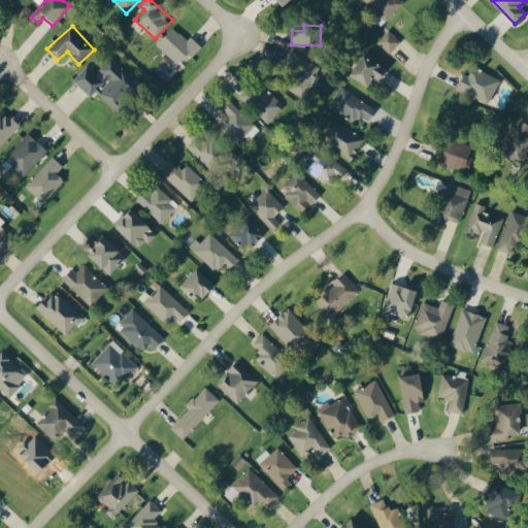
[(191,58),(201,46),(191,36),(187,40),(172,27),(157,44),(177,64),(187,54),(191,58)]
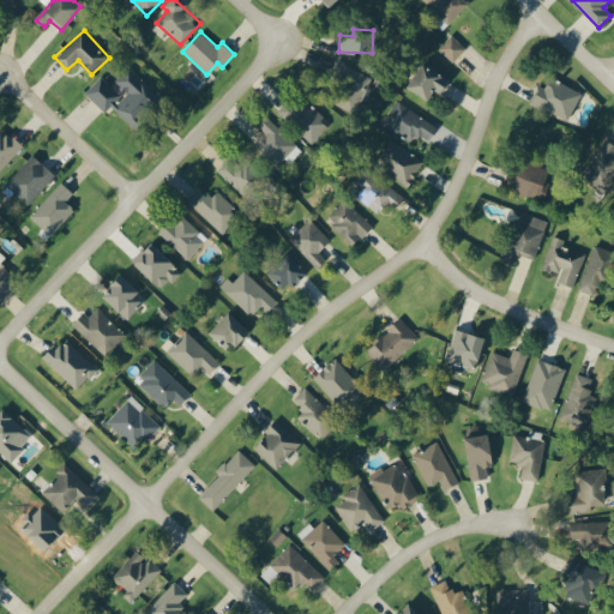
[(452,62),(465,48),(451,35),(438,48),(452,62)]
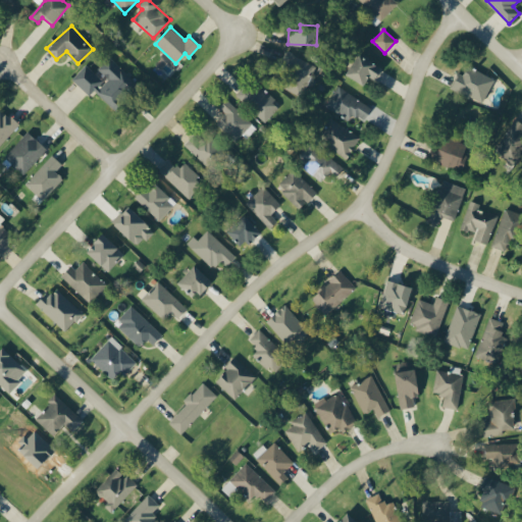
[(280,85),(300,96),(315,66),(288,51),(281,63),(290,68),(280,85)]
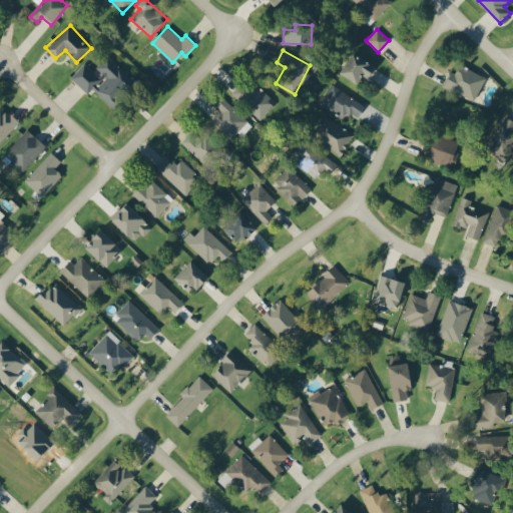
[(363,75),(368,78),(376,66),(353,51),(340,72),(358,83),(363,75)]
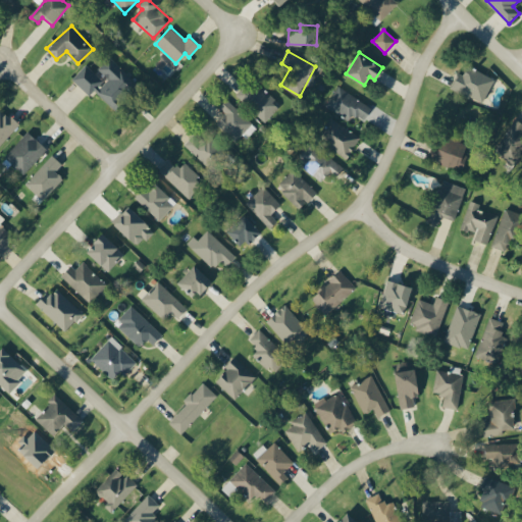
[(71,79),(89,95),(94,90),(115,110),(127,97),(123,94),(136,81),(109,56),(97,68),(108,79),(104,83),(86,64),(71,79)]
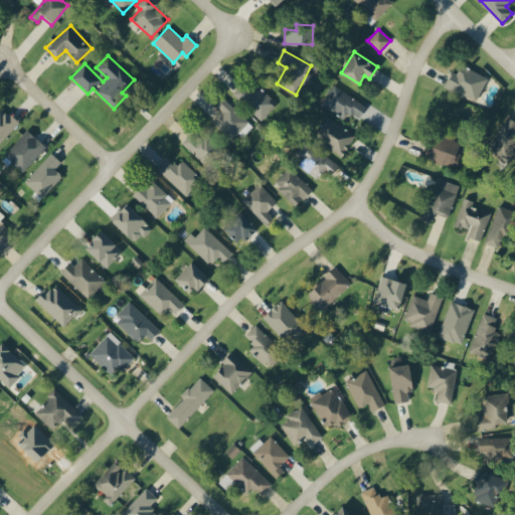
[(488,75),(461,65),(458,73),(451,70),(445,87),(478,100),(488,75)]
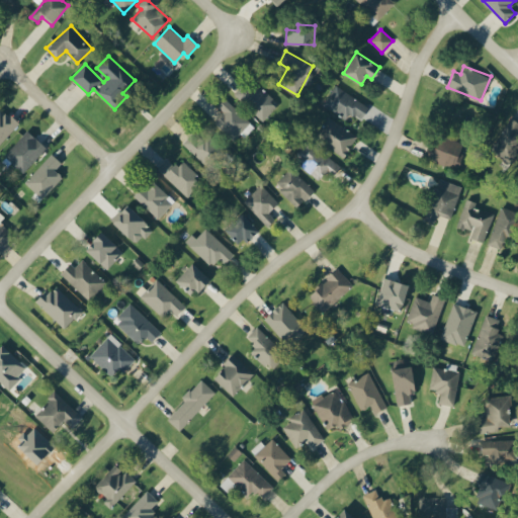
[(243,84),(234,95),(263,121),(278,103),(255,83),(249,90),(243,84)]
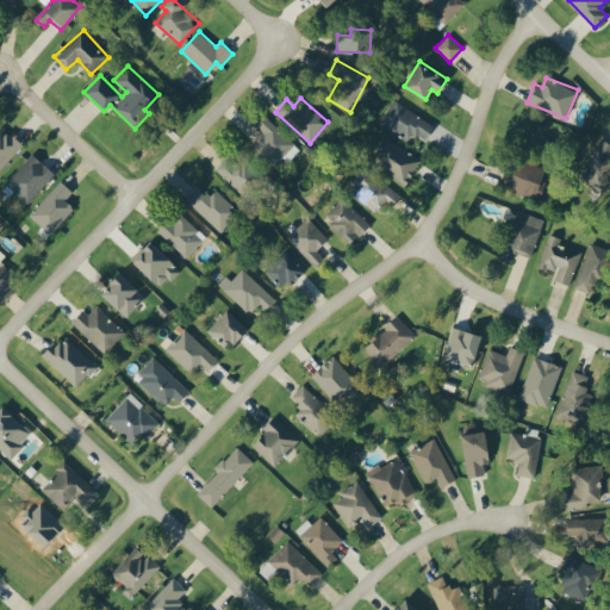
[(425,141),(435,124),(393,101),(381,125),(409,139),(411,134),(425,141)]
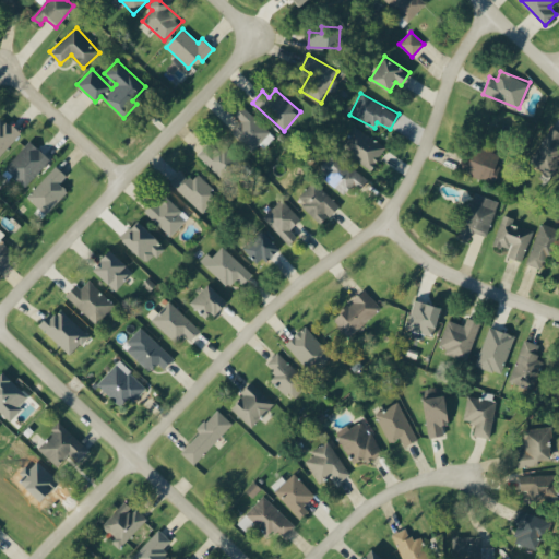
[(236,115),(242,121),(233,132),(252,151),(270,132),(242,106),(236,115)]
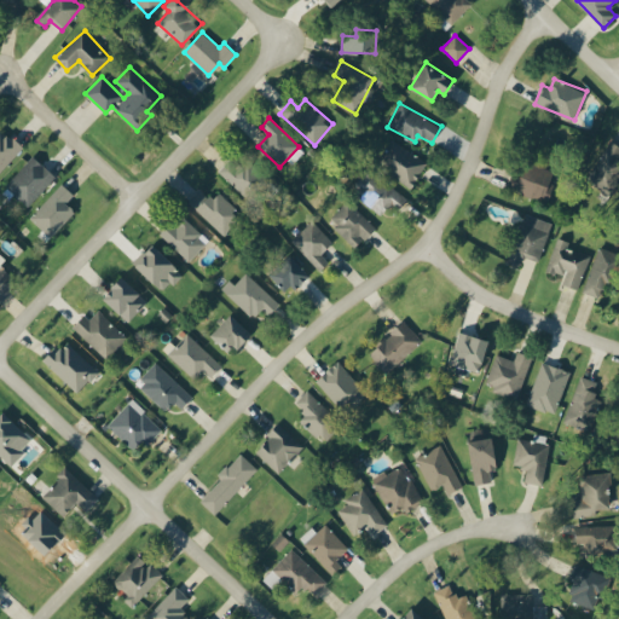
[(0,128),(0,172),(23,148),(1,127),(0,128)]
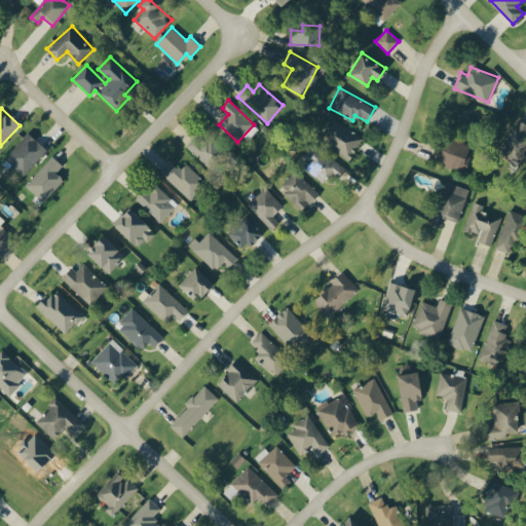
[(350,157),(363,138),(333,118),(321,138),(350,157)]
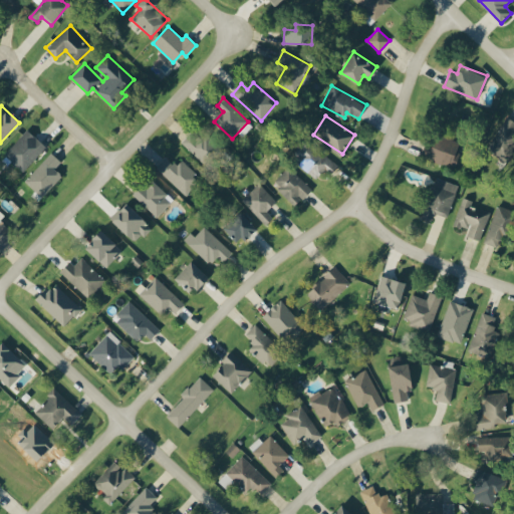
[(503,157),(513,130),(513,119),(505,116),(490,151),(503,157)]
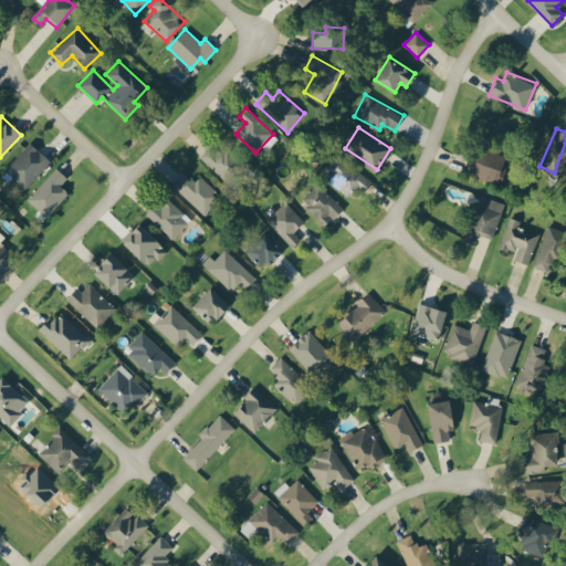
[(241,161),(217,138),(200,156),(223,179),(241,161)]
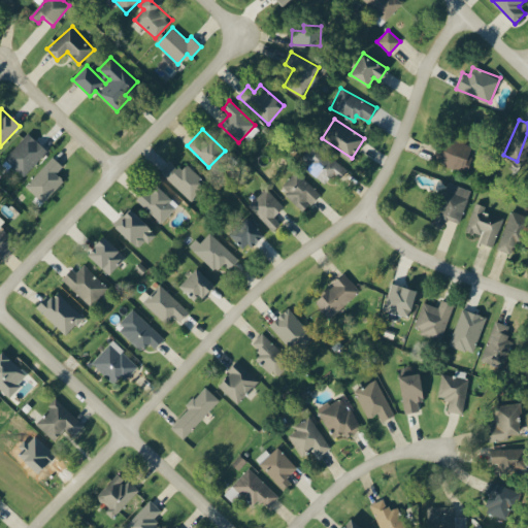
[(24,176),(47,152),(29,133),(4,158),(24,176)]
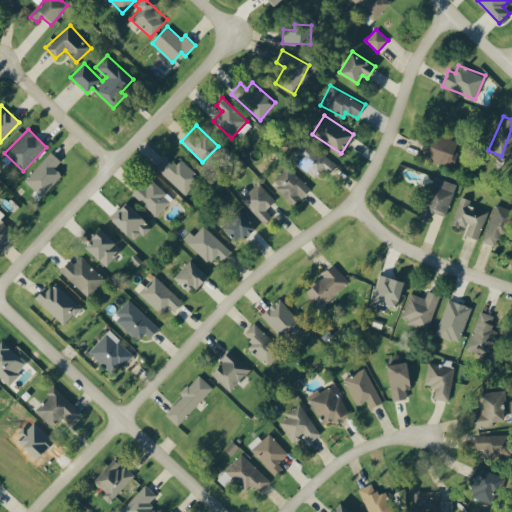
[(453,166),(459,141),(432,134),(426,159),(453,166)]
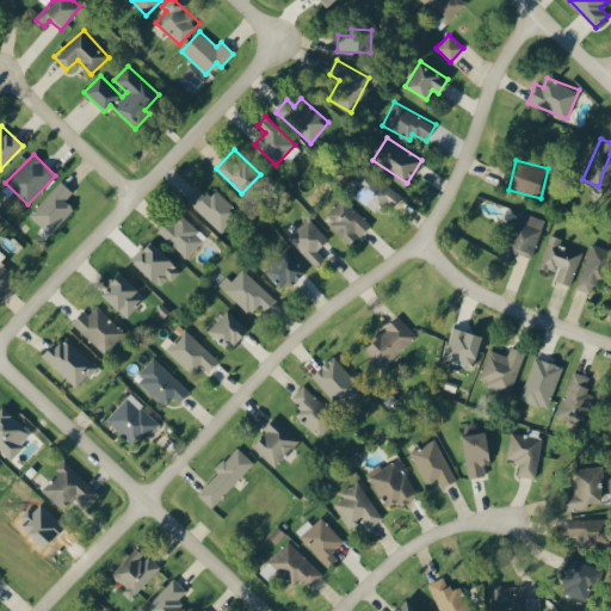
[(395,204),(401,190),(362,172),(350,197),(380,210),(384,199),(395,204)]
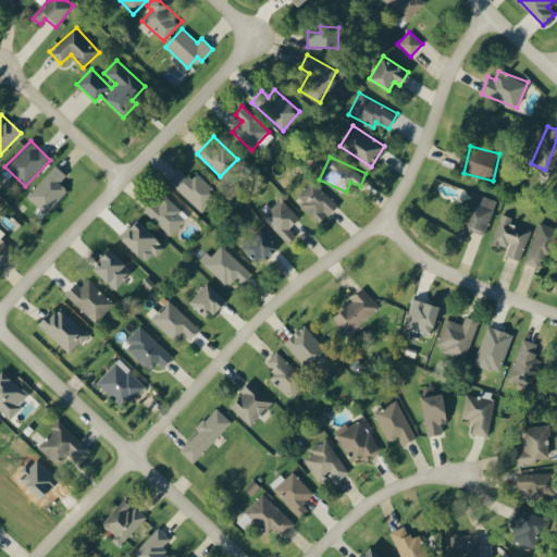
[(67,175),(56,164),(27,195),(46,213),(67,190),(60,183),(67,175)]
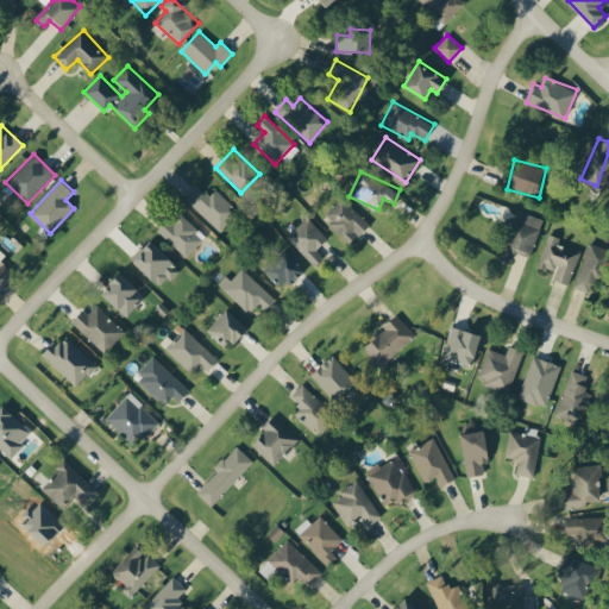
[(215,189),(208,196),(198,187),(186,200),(218,230),(237,209),(215,189)]
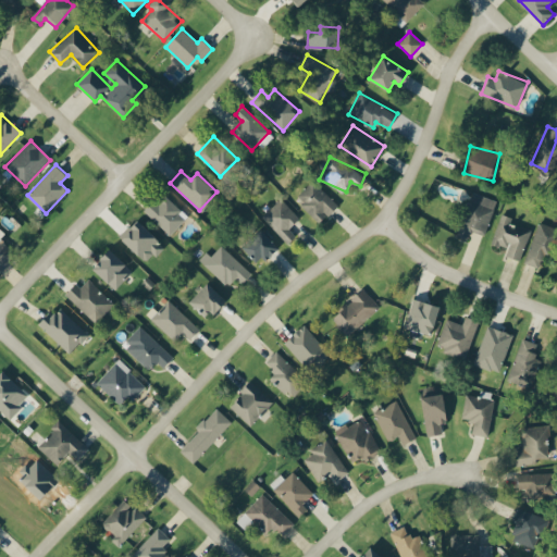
[(321,222),(337,205),(312,181),(296,199),(321,222)]
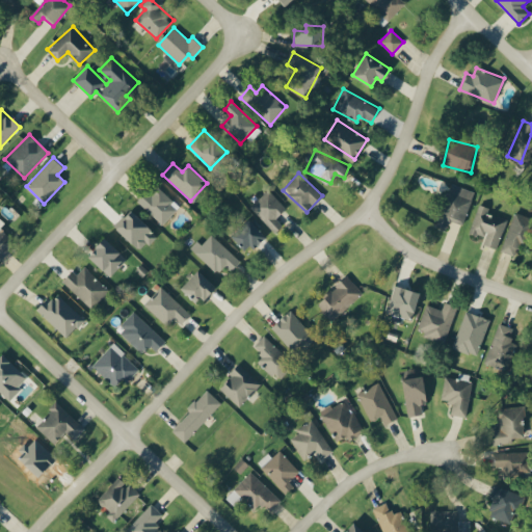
[(463,224),(474,191),(450,184),(437,225),(448,229),(450,220),(463,224)]
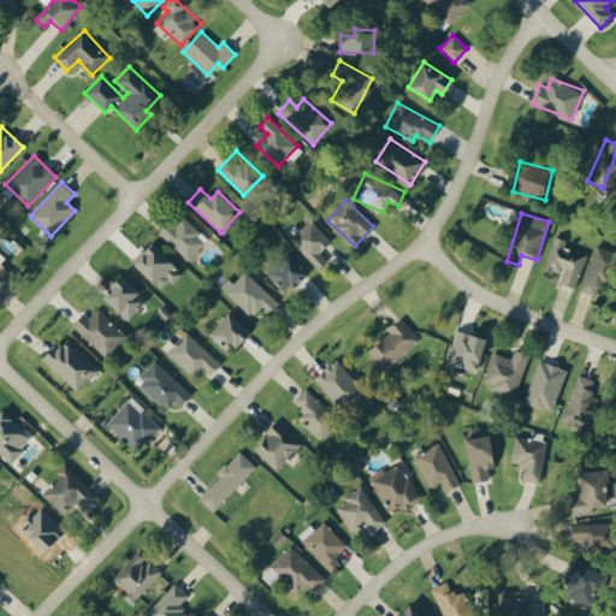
[(171,220),(159,232),(189,260),(207,240),(181,215),(173,223),(171,220)]
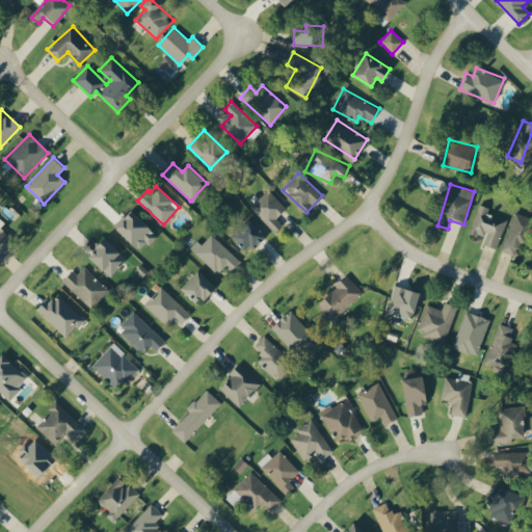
[(283,225),(276,217),(287,209),(269,189),(249,206),(274,233),(283,225)]
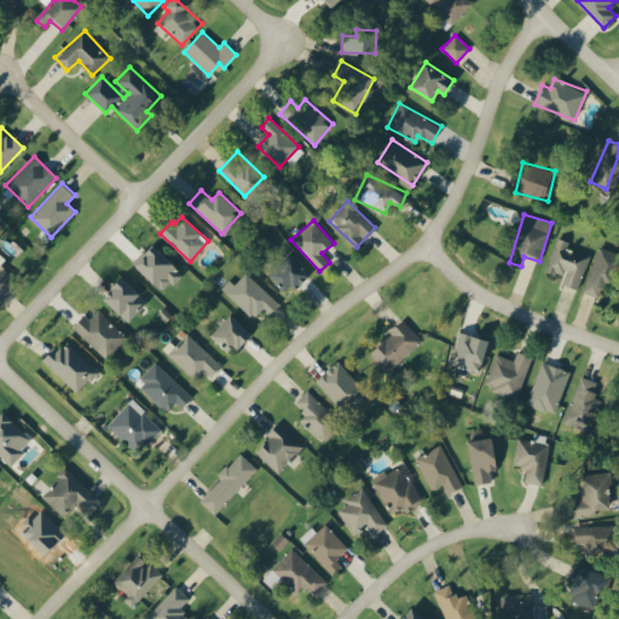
[(565,276),(562,284),(578,289),(589,255),(567,248),(570,241),(557,237),(547,270),(565,276)]
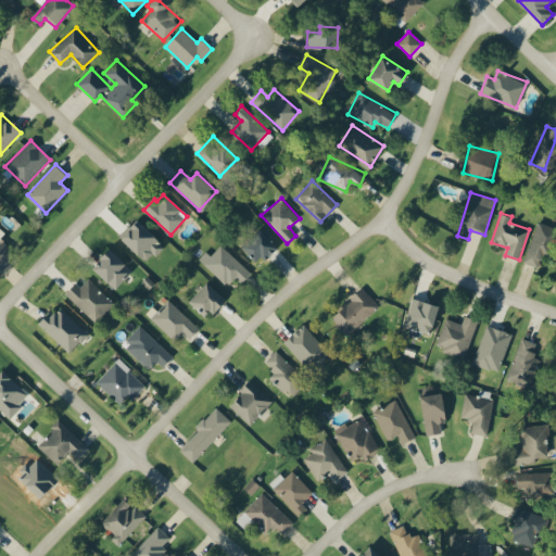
[(147,262),(163,244),(136,219),(121,237),(147,262)]
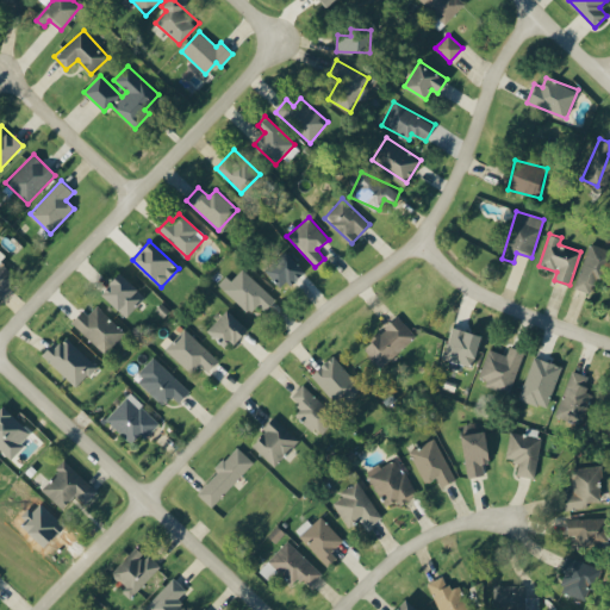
[(574,287),(591,293),(596,278),(601,280),(609,250),(609,249),(590,243),(574,287)]
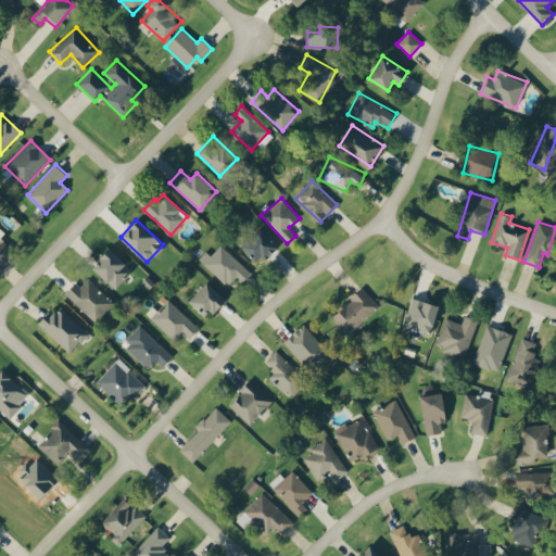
[(242,247),(257,260),(264,253),(269,257),(279,247),(258,228),(242,247)]
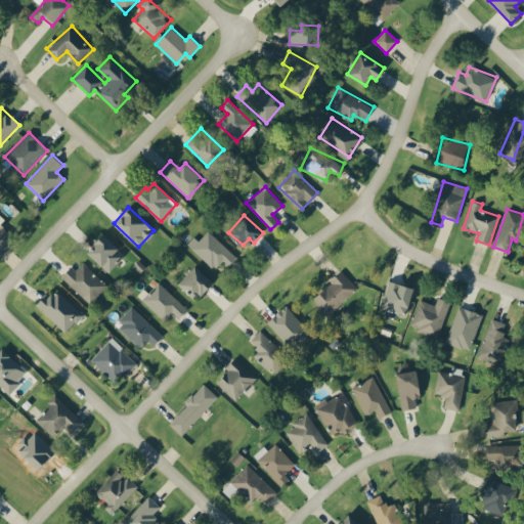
[(0,256),(15,238),(0,223),(0,256)]
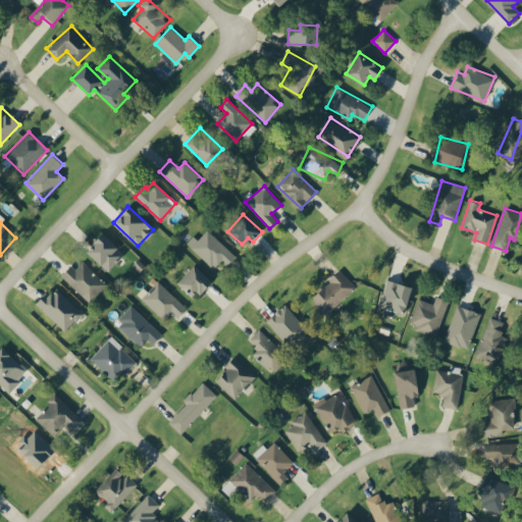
[(236,256),(206,227),(189,246),(212,267),(221,258),(228,265),(236,256)]
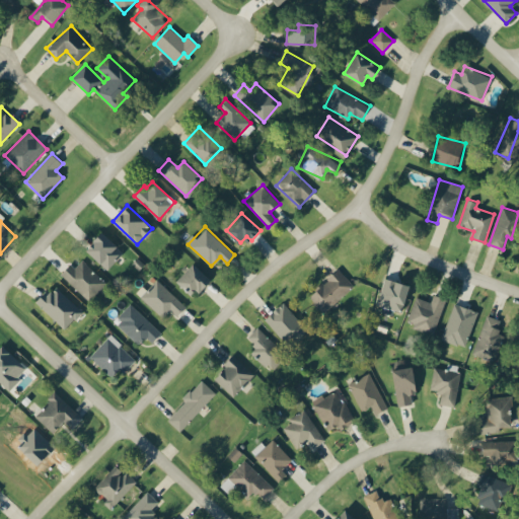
[(107,270),(124,251),(102,232),(85,249),(107,270)]
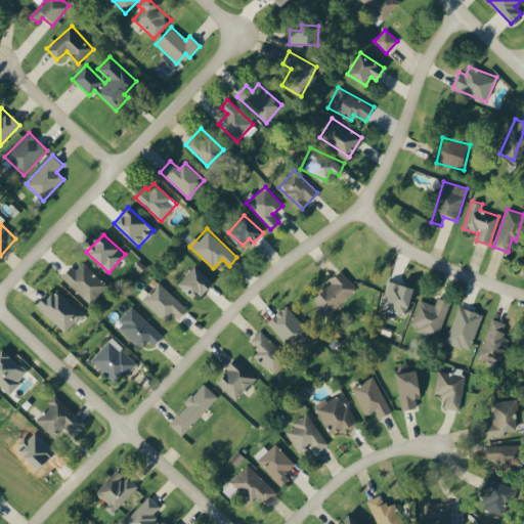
[(71,266),(60,276),(89,303),(106,285),(83,262),(75,270),(71,266)]
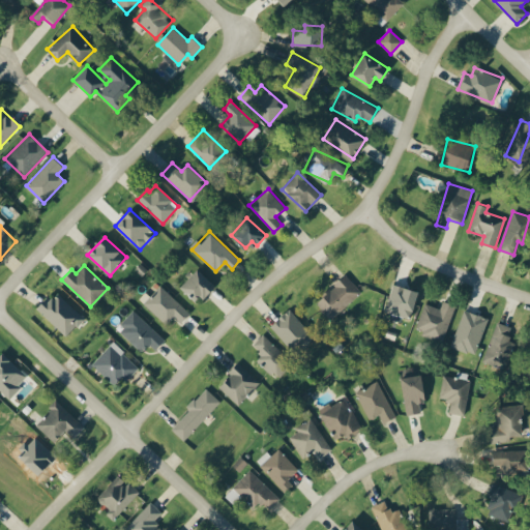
[(198,303),(214,285),(197,269),(180,287),(198,303)]
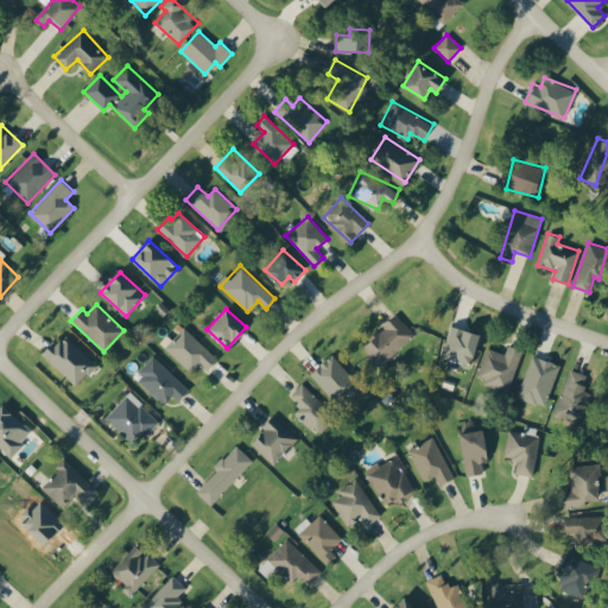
[(362,347),(380,366),(415,335),(397,315),(362,347)]
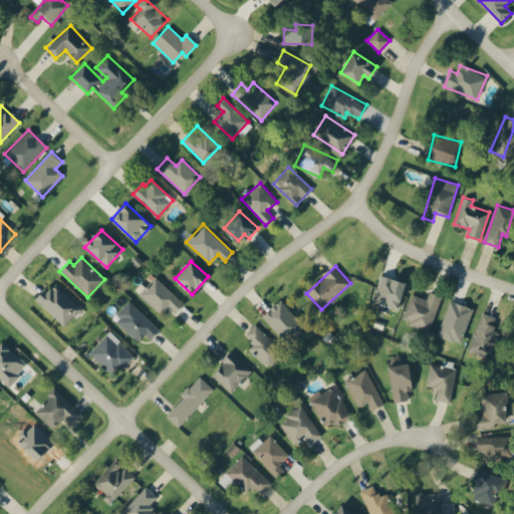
[(374,302),(399,308),(405,281),(380,275),(374,302)]
